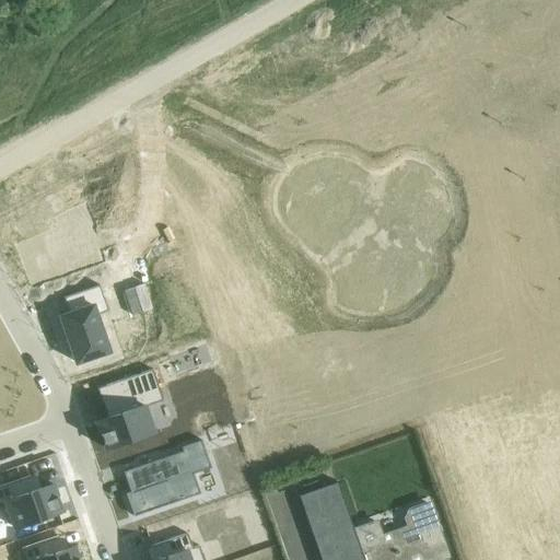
[(72,313),(66,315),(83,362),(115,349),(102,313),(112,308),(103,283),(67,298),(72,313)]
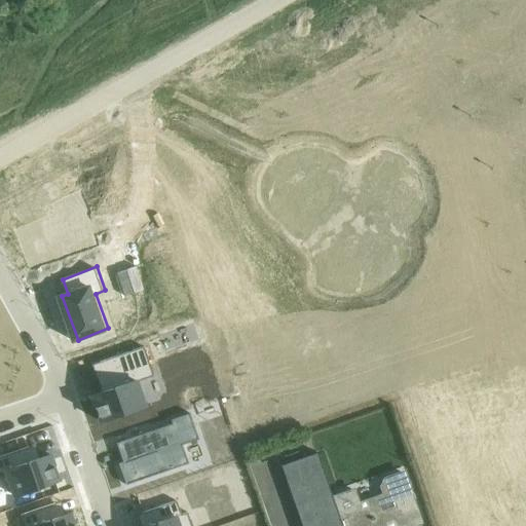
[(109,390),(90,397),(99,422),(144,407),(136,382),(153,376),(143,347),(100,363),(109,390)]
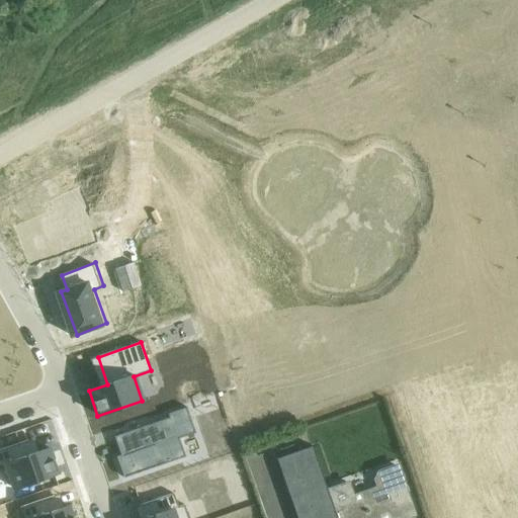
[(167,414),(169,418),(114,437),(120,456),(116,457),(124,479),(185,457),(179,438),(195,433),(187,407),(167,414)]
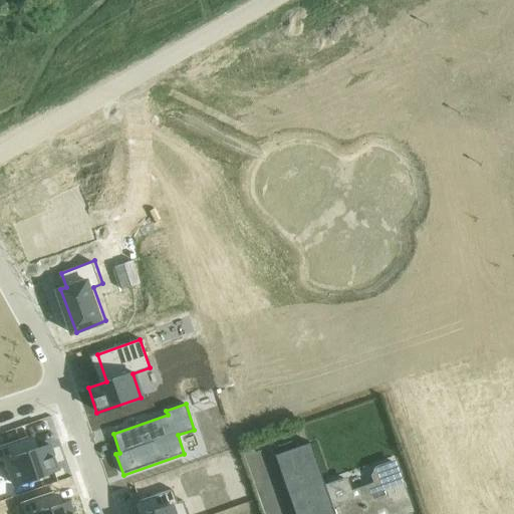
[(28,437),(0,447),(0,469),(7,467),(13,485),(57,470),(48,445),(32,451),(28,437)]
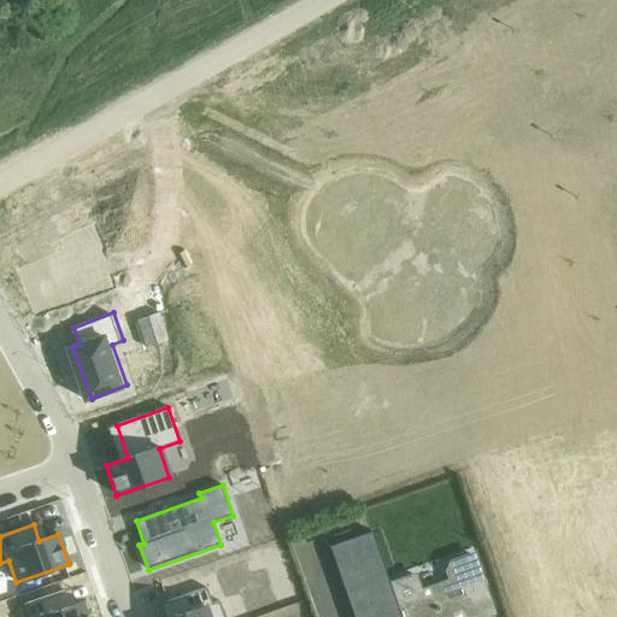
[(372,532),(329,546),(353,616),(416,616),(422,615),(422,616),(482,616),(493,613),(472,553),(450,562),(445,573),(447,580),(423,588),(419,576),(391,586),(372,532)]
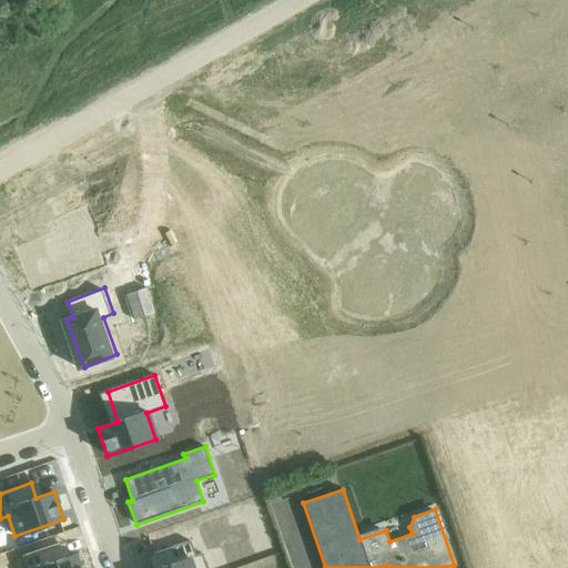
[(158,567),(206,567),(202,554),(195,557),(191,541),(153,555),(158,567)]
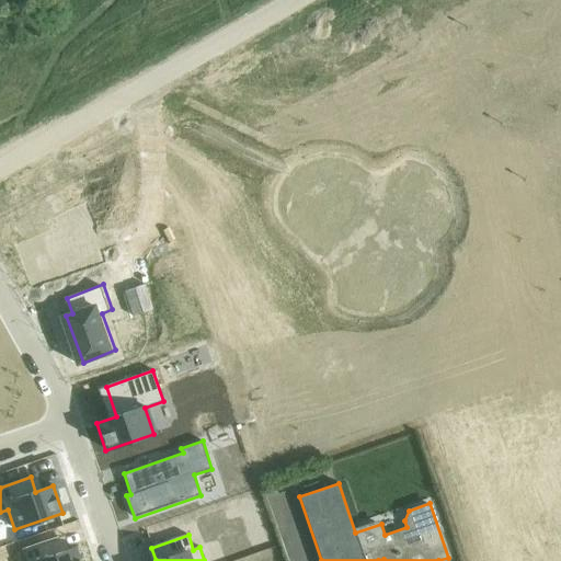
[(25,560),(78,560),(75,548),(64,552),(58,537),(22,550),(25,560)]
